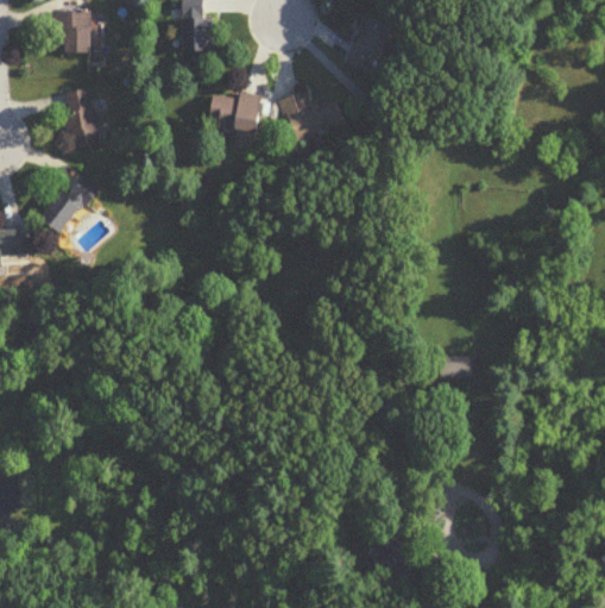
[(212,17),(202,17),(202,0),(181,0),(182,51),(212,51),(212,17)]
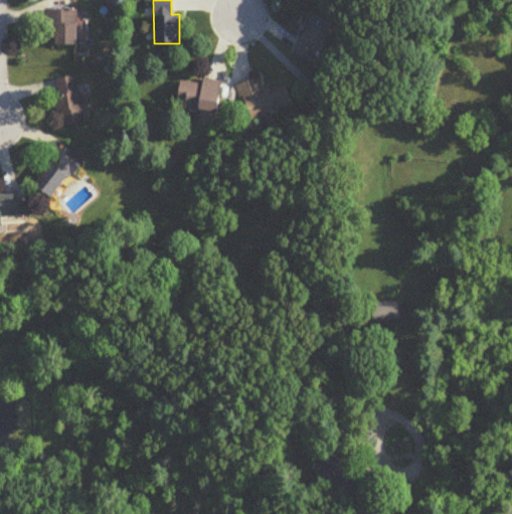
[(44,43),(75,43),(75,8),(44,8),(44,43)]
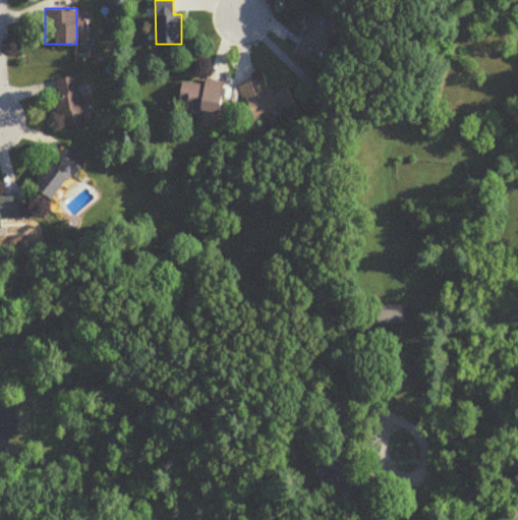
[(295,53),(323,63),(337,22),(310,12),(295,53)]
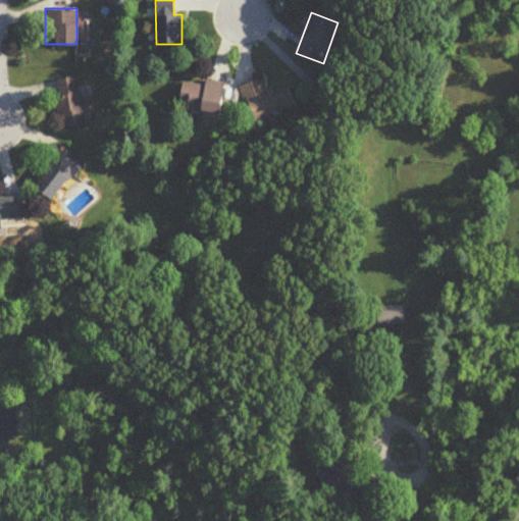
[(85,124),(75,75),(52,80),(62,129),(85,124)]
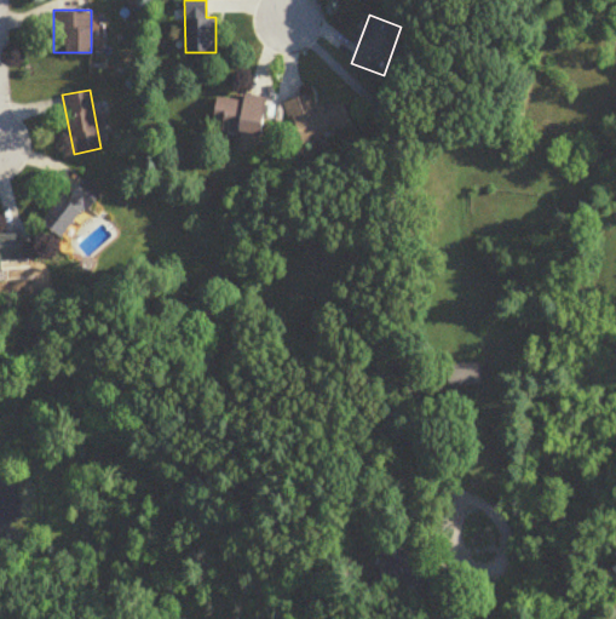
[(212,129),(263,136),(269,102),(218,93),(212,129)]
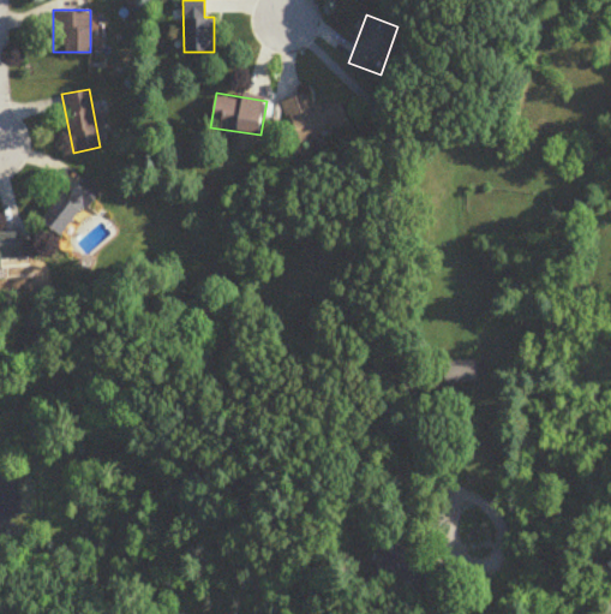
[(341,99),(310,107),(306,94),(283,101),(295,143),(349,127),(341,99)]
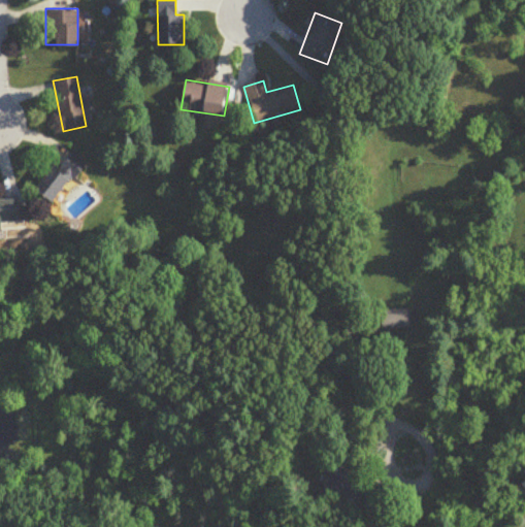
[(87,161),(67,147),(38,189),(57,202),(87,161)]
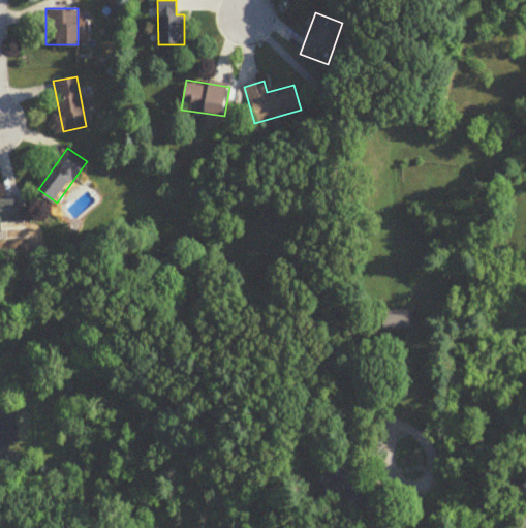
[(0,231),(3,233),(3,220),(26,219),(25,199),(0,200),(0,231)]
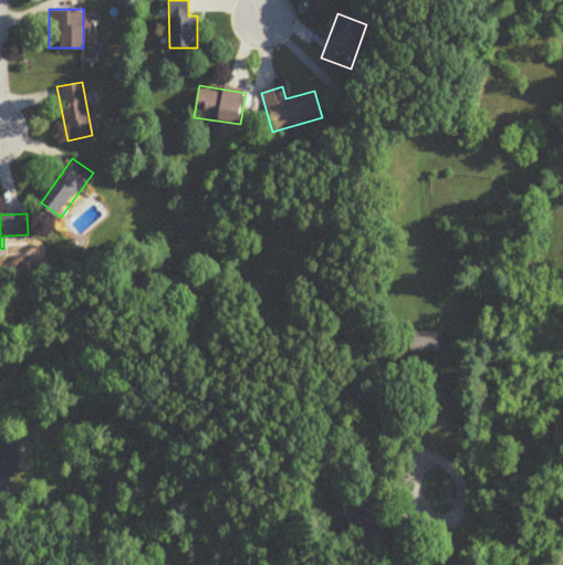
[(445,336),(409,336),(409,351),(445,351),(445,336)]
